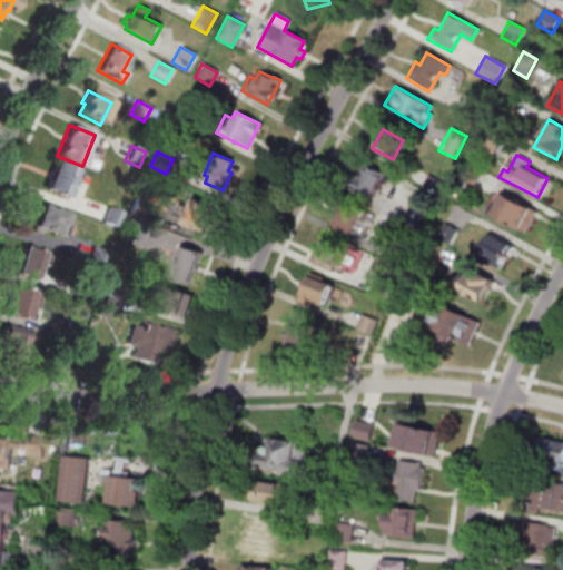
[(53,161),(75,170),(62,198),(42,189),(53,161)]
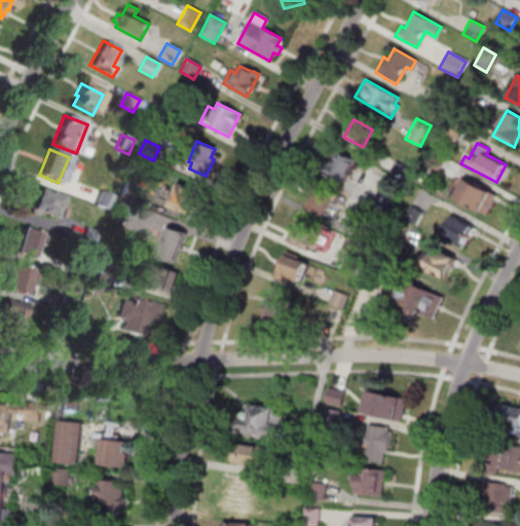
[(337,152),(355,160),(343,183),(322,173),(329,158),(333,160),(337,152)]
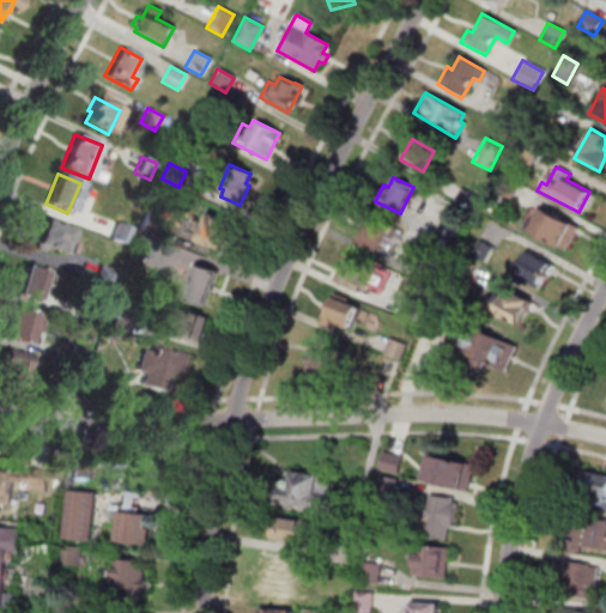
[(450,201),(459,188),(468,193),(460,207),(450,201)]
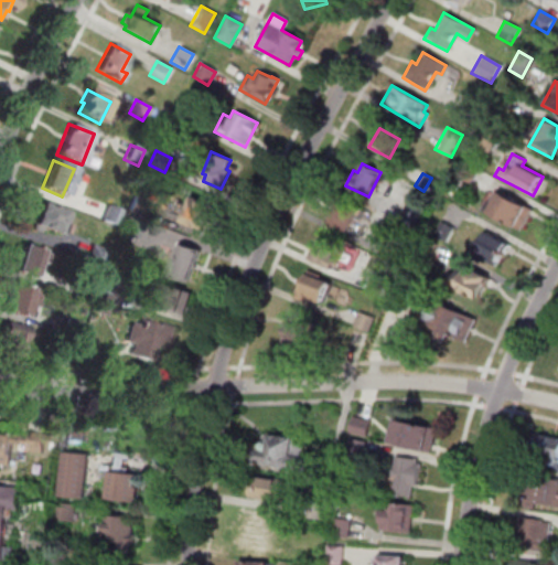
[(519,231),(530,210),(494,190),(483,211),(519,231)]
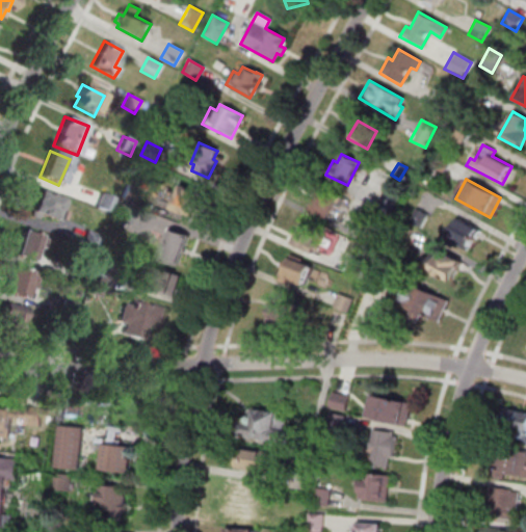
[(117,198),(131,204),(136,189),(124,184),(117,198)]
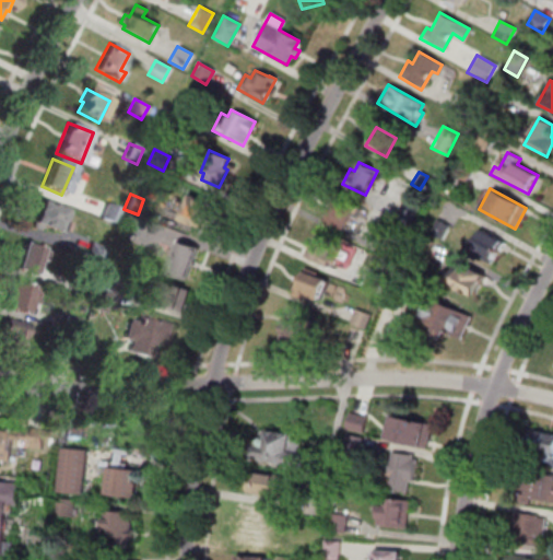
[(177,221),(202,231),(213,205),(188,195),(177,221)]
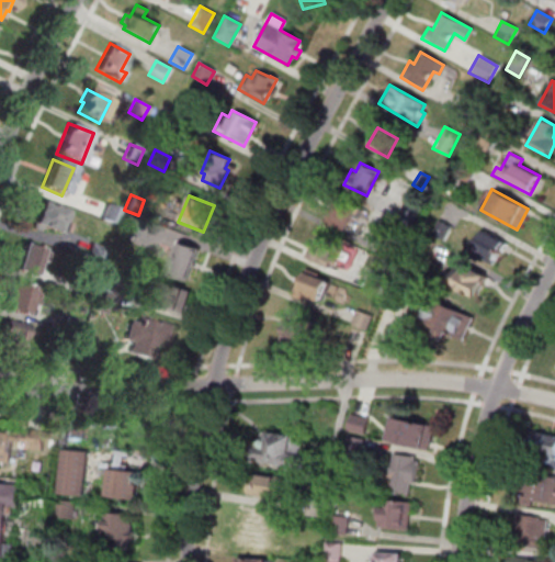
[(338,198),(358,208),(346,233),(325,222),(338,198)]
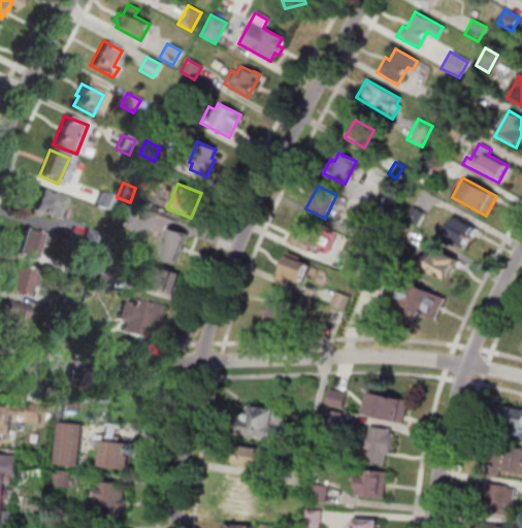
[(369,207),(380,187),(395,194),(385,215),(369,207)]
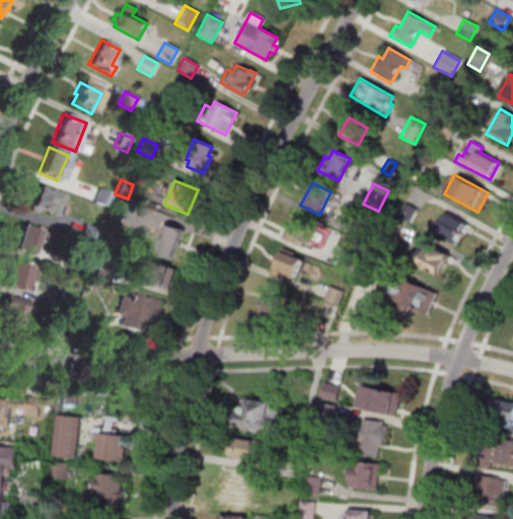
[(27,207),(35,186),(58,195),(51,215),(27,207)]
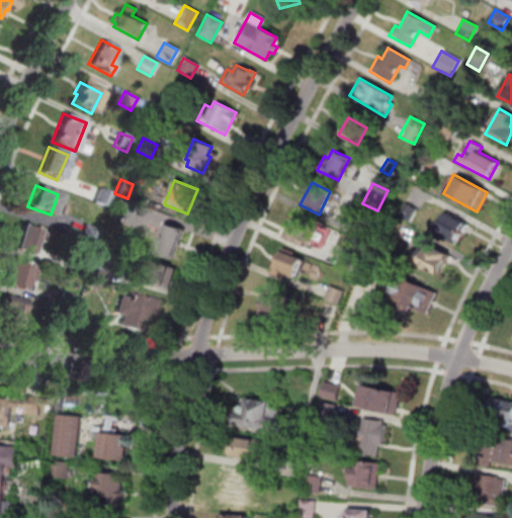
[(95,187),(108,192),(103,206),(90,201),(95,187)]
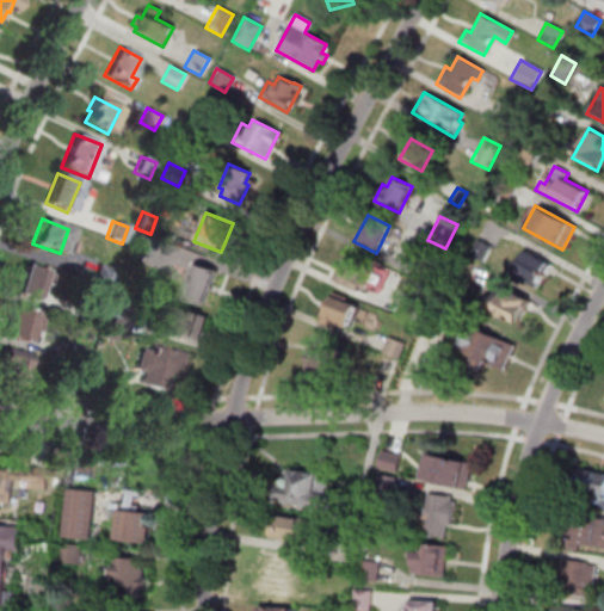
[(134,234),(152,241),(145,259),(127,252),(134,234)]
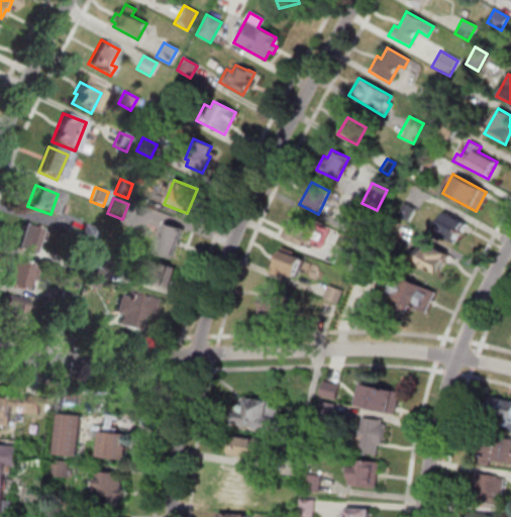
[(395,215),(402,202),(414,209),(406,221),(395,215)]
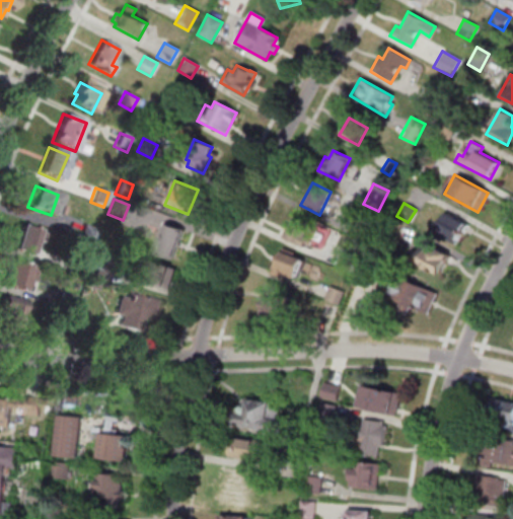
[(453,244),(433,234),(435,230),(432,228),(436,219),(440,221),(444,213),(464,224),(453,244)]
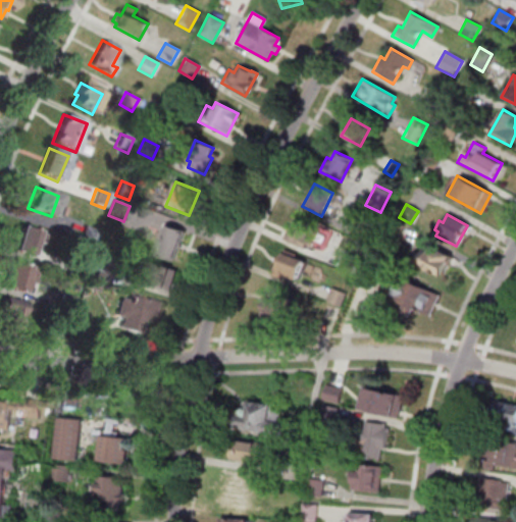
[(294,220),(311,229),(307,238),(311,240),(306,250),(285,240),(294,220)]
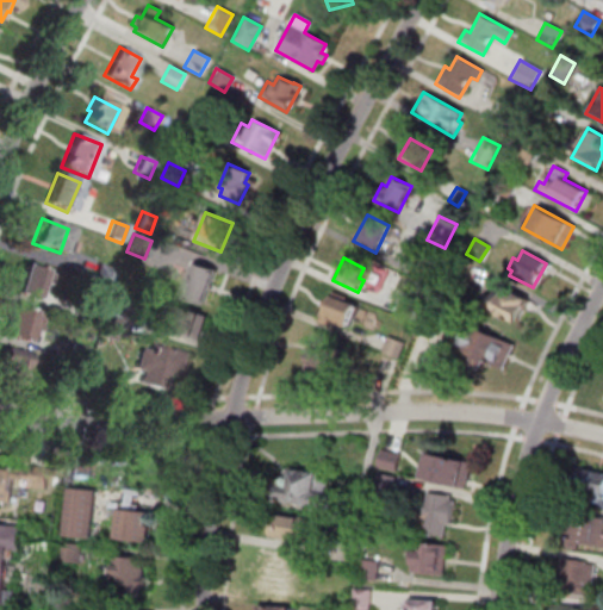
[(179,297),(192,262),(210,269),(209,272),(213,273),(201,304),(198,303),(197,305),(179,297)]
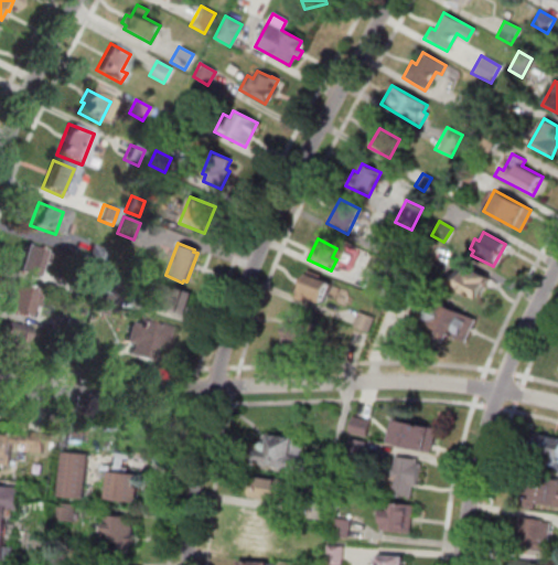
[(383,243),(398,251),(392,265),(376,257),(383,243)]
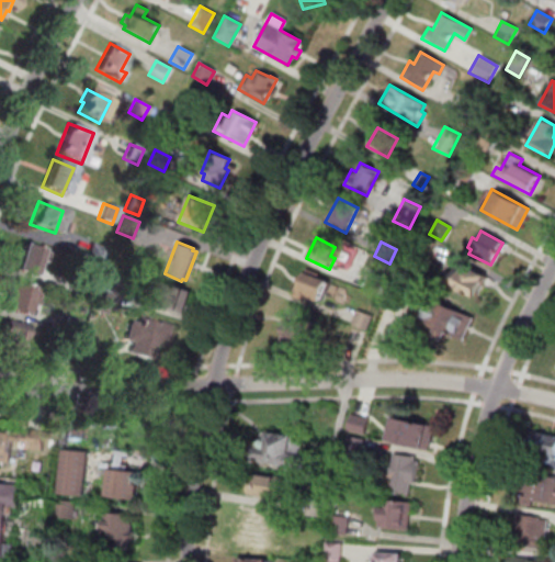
[(32,276),(13,269),(21,244),(40,250),(32,276)]
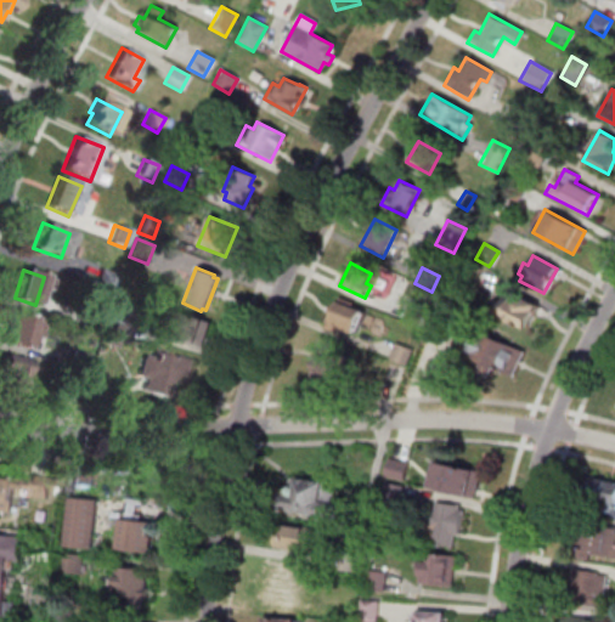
[(97,270),(114,276),(108,293),(91,287),(97,270)]
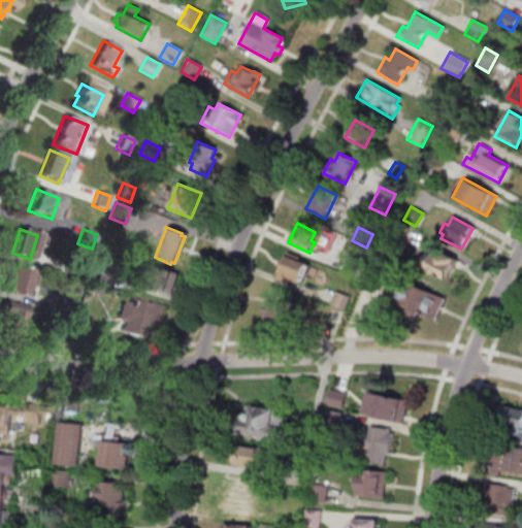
[(425,269),(435,250),(456,260),(446,279),(425,269)]
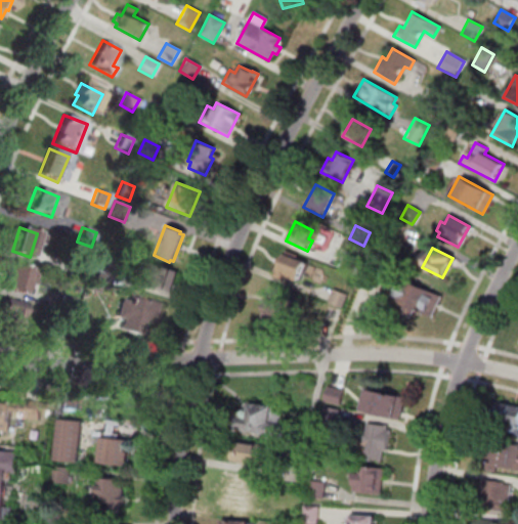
[(305,264),(297,281),(286,276),(283,282),(270,276),(282,253),(305,264)]
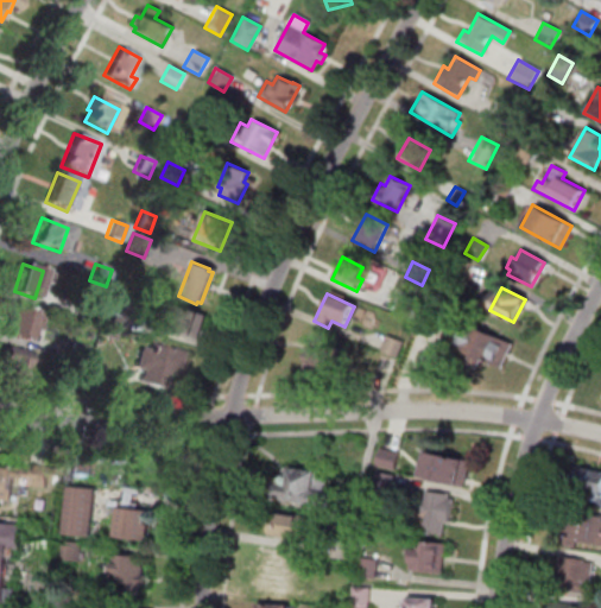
[(398,299),(413,305),(406,321),(391,315),(398,299)]
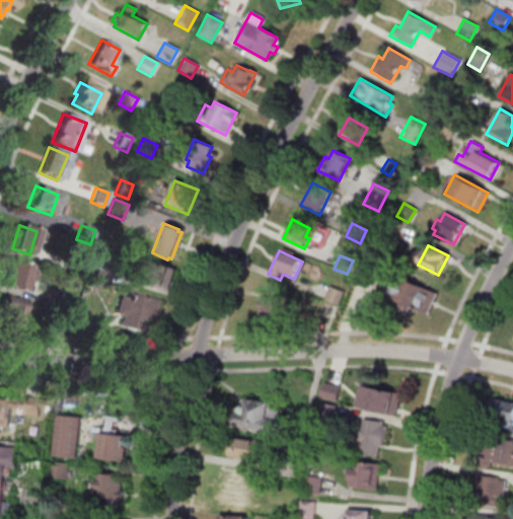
[(140,257),(174,269),(167,290),(133,279),(140,257)]
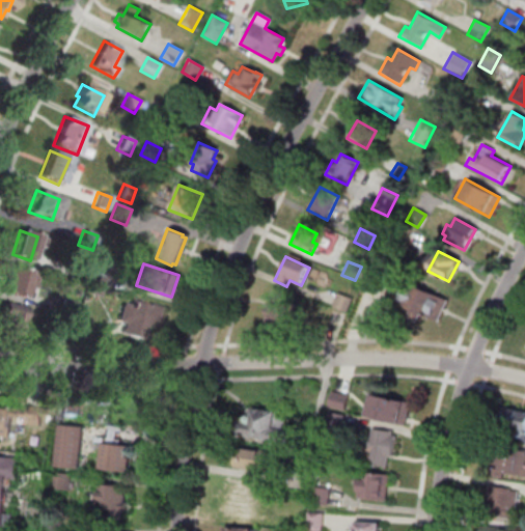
[(70,266),(84,270),(80,283),(66,279),(70,266)]
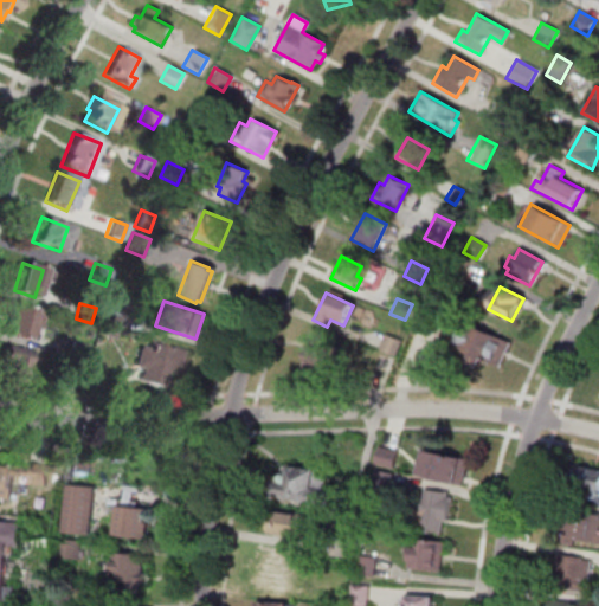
[(1,333),(11,304),(40,314),(34,329),(32,328),(31,333),(33,336),(32,339),(29,341),(1,333)]
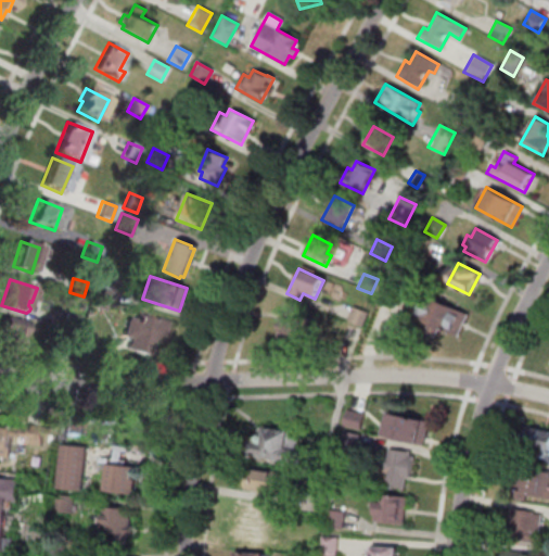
[(413,317),(424,295),(465,316),(455,339),(437,330),(434,338),(422,332),(426,324),(413,317)]
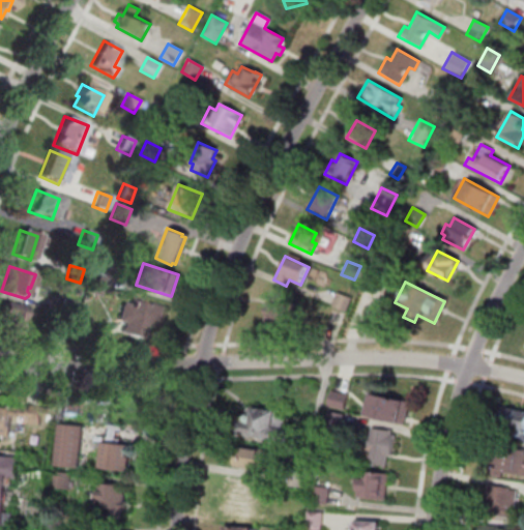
[(89,286),(98,289),(96,296),(87,293),(89,286)]
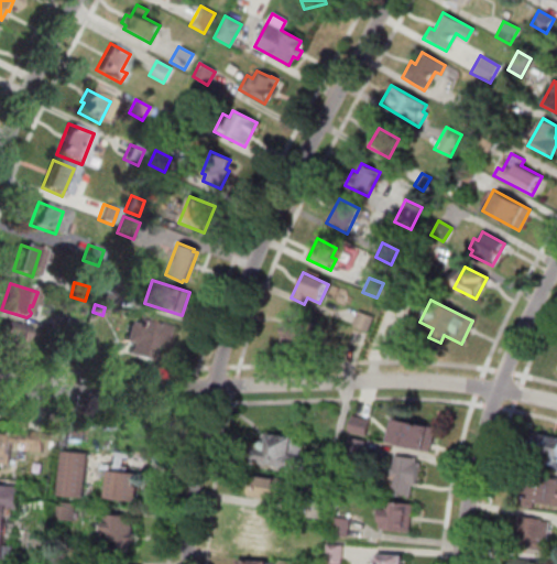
[(356,312),(371,317),(366,333),(350,326),(356,312)]
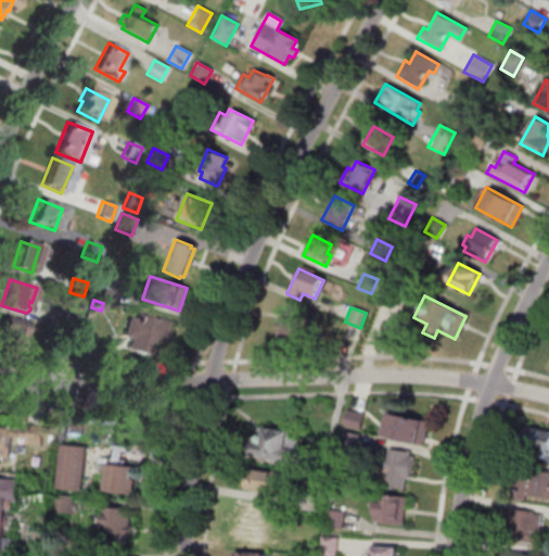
[(285,310),(305,318),(294,344),(275,337),(285,310)]
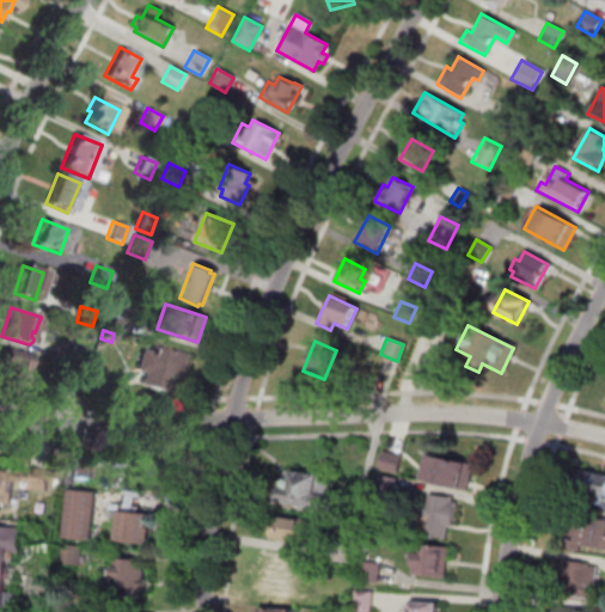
[(71,344),(87,349),(83,366),(65,361),(71,344)]
